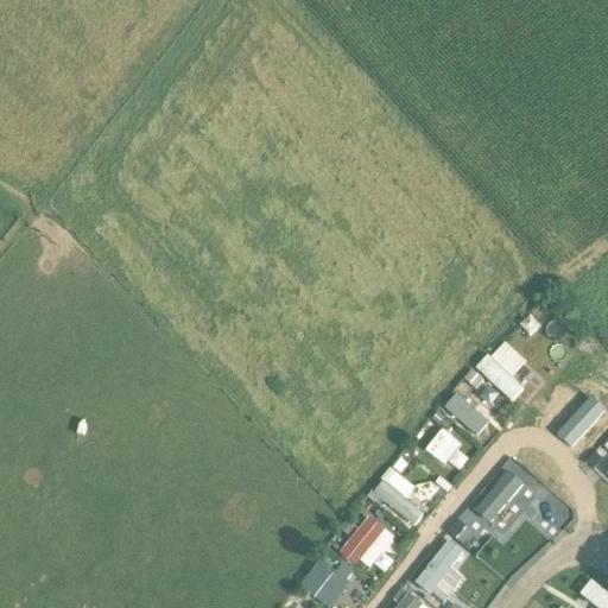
[(515,379),(530,363),(506,341),(477,371),(513,404),(527,390),(515,379)]
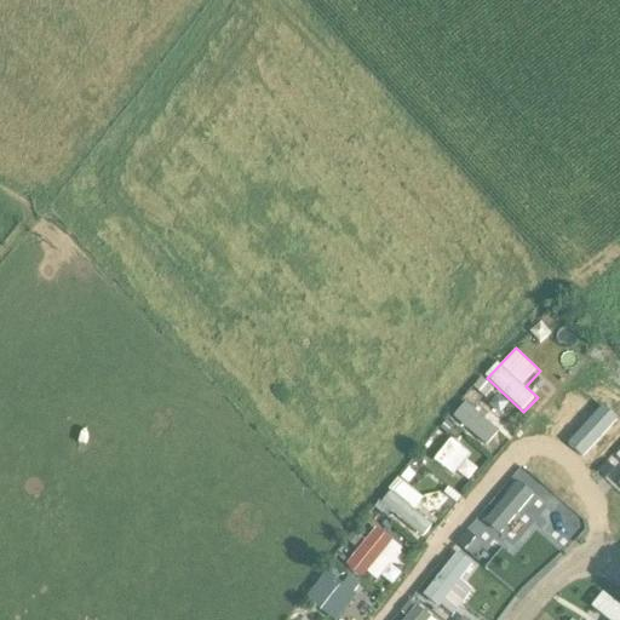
[(581,442),(607,417),(577,389),(552,414),(581,442)]
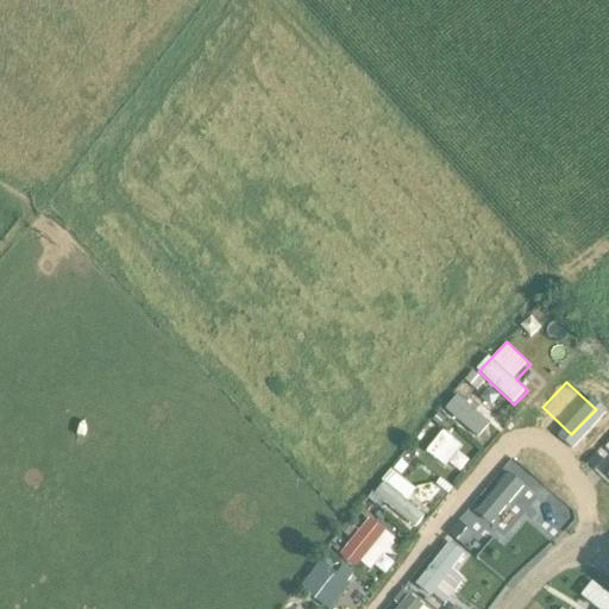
[(454,419),(473,437),(493,416),(473,399),(454,419)]
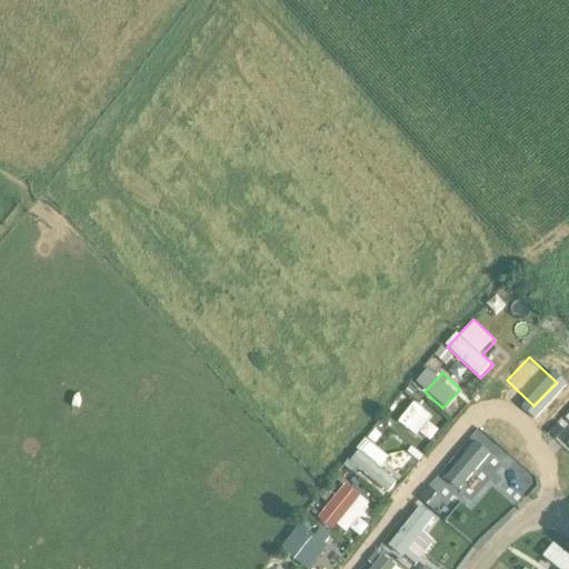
[(568,381),(557,396),(568,406),(568,381)]
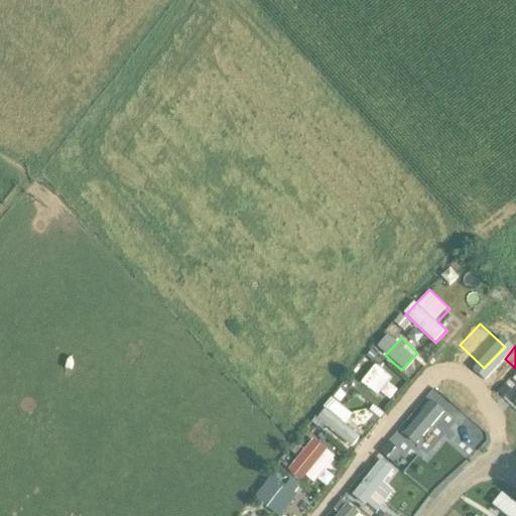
[(373,367),(362,384),(389,402),(400,386),(373,367)]
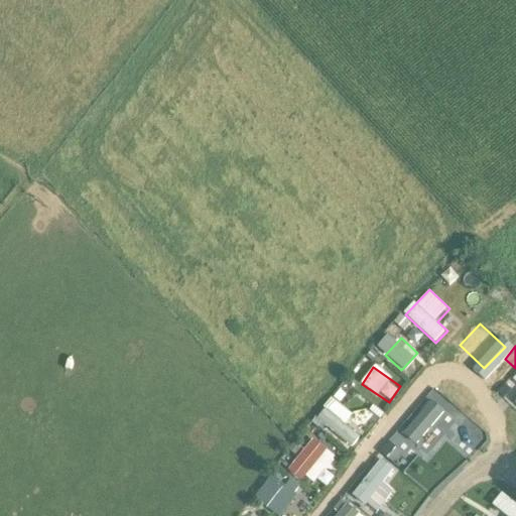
[(346,424),(354,416),(335,399),(317,417),(352,448),(362,438),(346,424)]
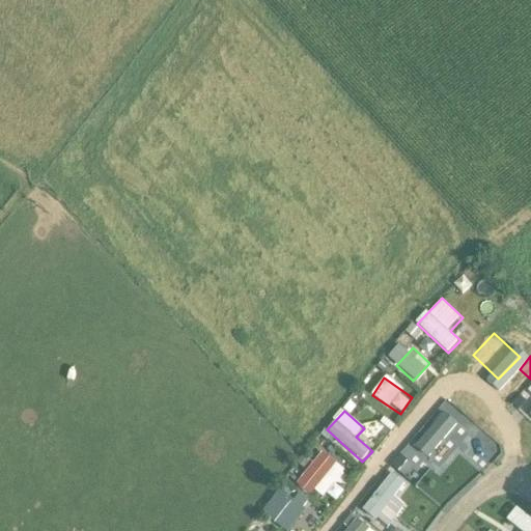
[(448,439),(456,445),(462,438),(434,417),(417,440),(437,454),(448,439)]
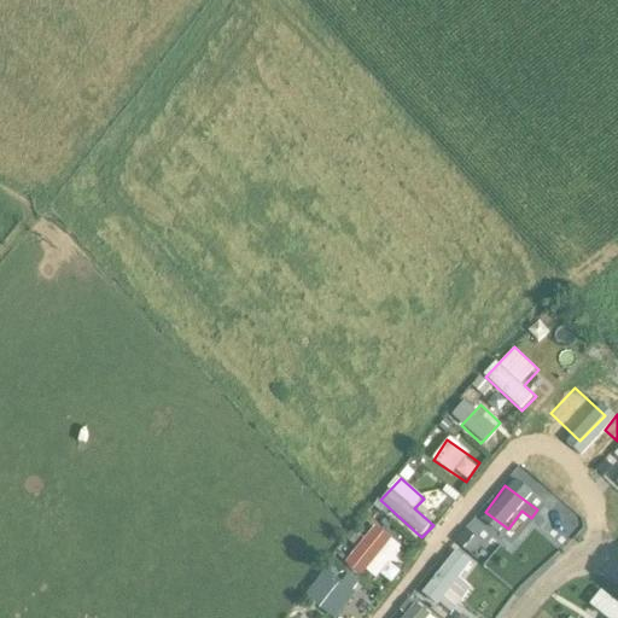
[(482,524),(465,546),(483,561),(501,538),(482,524)]
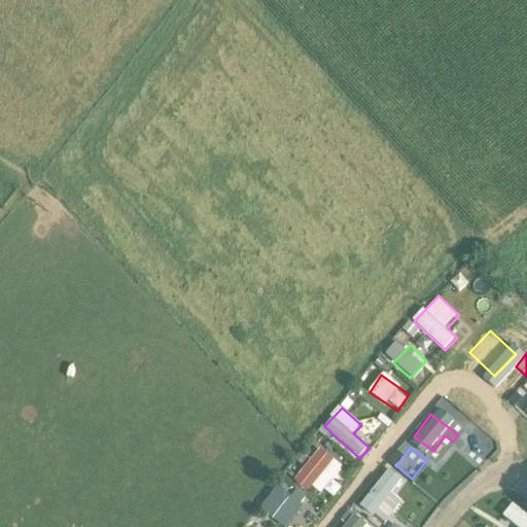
[(320,448),(294,480),(310,492),(316,485),(331,497),(341,486),(332,480),(343,466),(320,448)]
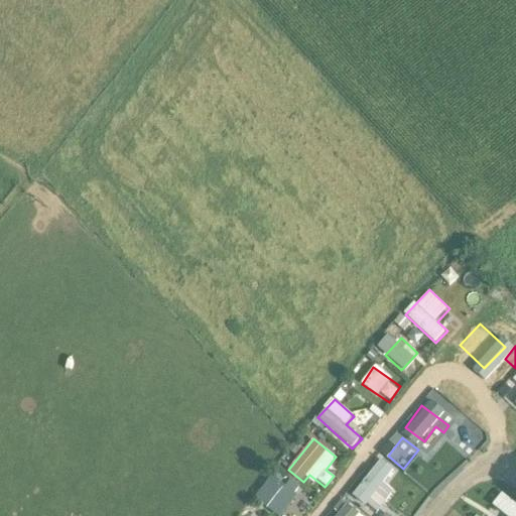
[(377,468),(360,487),(382,507),(399,489),(377,468)]
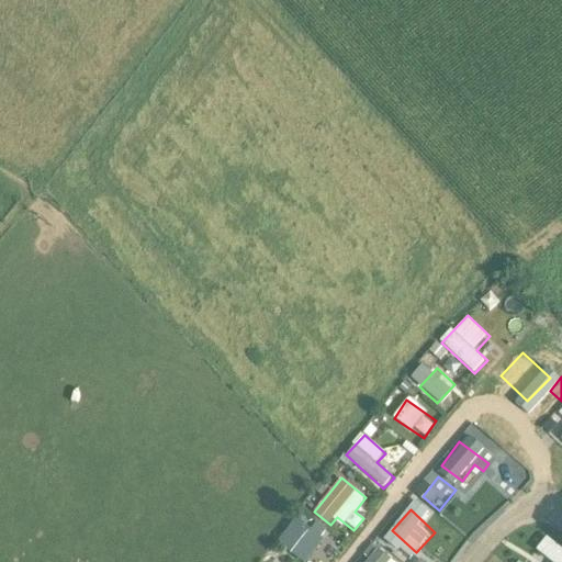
[(296,518),(278,542),(304,561),(307,561),(325,540),(296,518)]
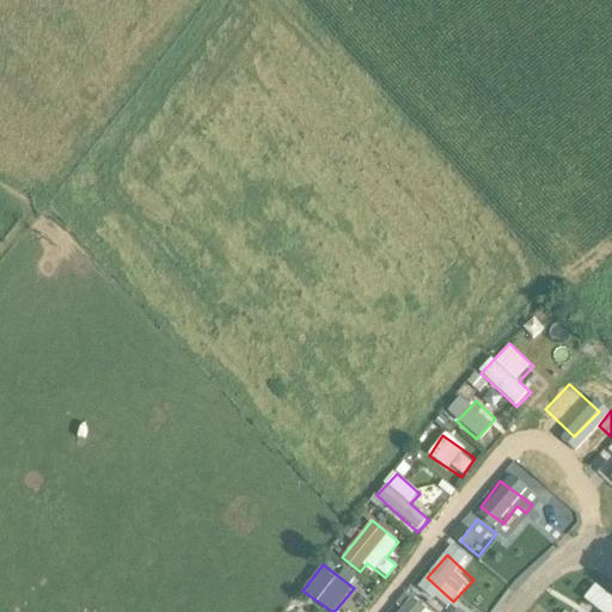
[(599,611),(611,611),(611,597),(595,585),(583,600),(599,611)]
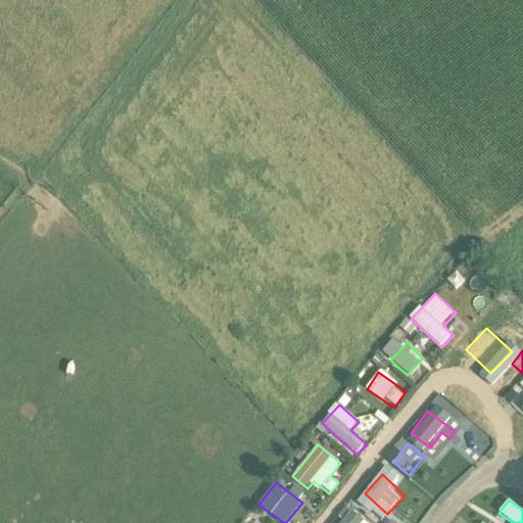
[(369,522),(351,510),(341,522),(369,522)]
